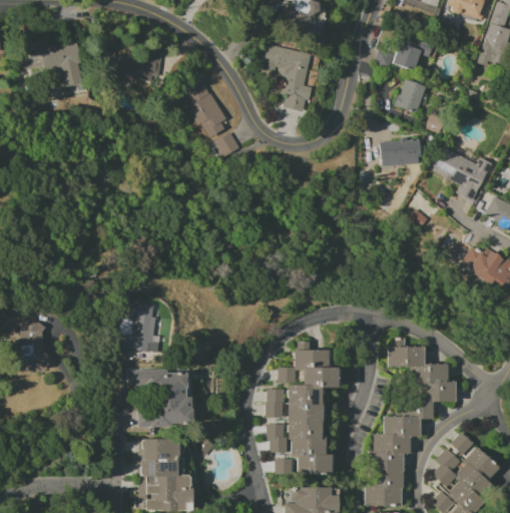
[(294,0),(285,20),(308,32),(323,1),(321,0),(294,0)]
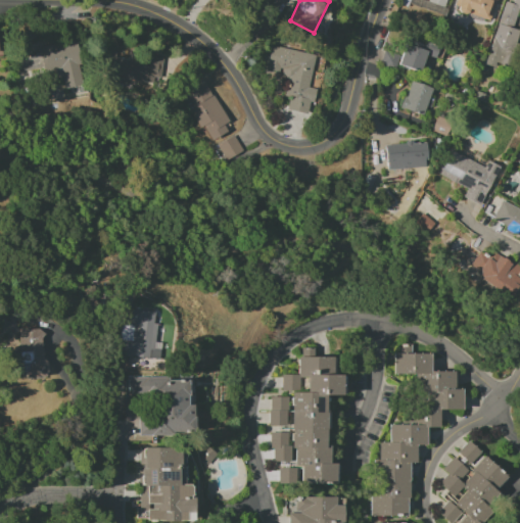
[(491,21),(498,0),(460,0),(458,10),(491,21)]
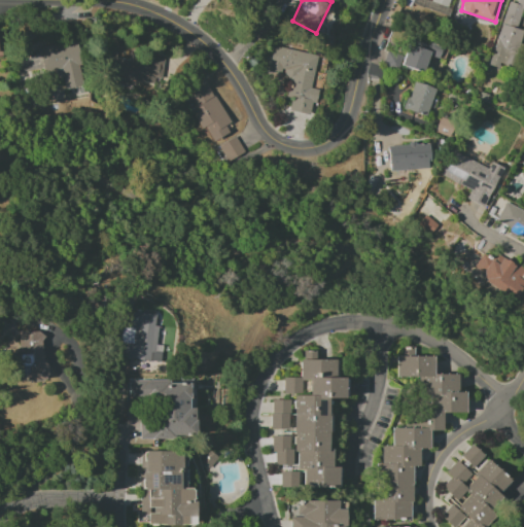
[(511,1),(491,64),(513,70),(523,34),(523,0),(520,0),(519,4),(511,1)]
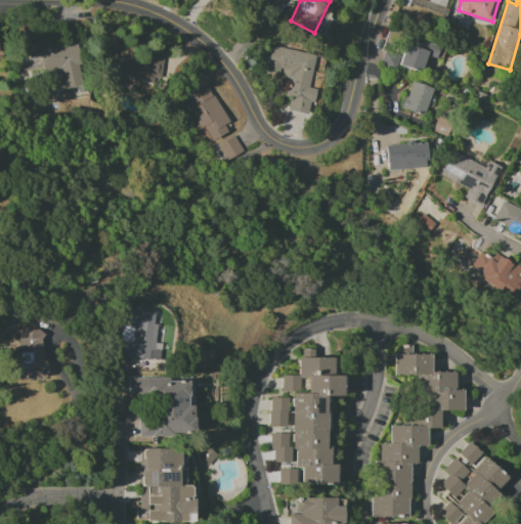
[(400,64),(422,73),(428,55),(437,58),(441,48),(411,37),(400,64)]
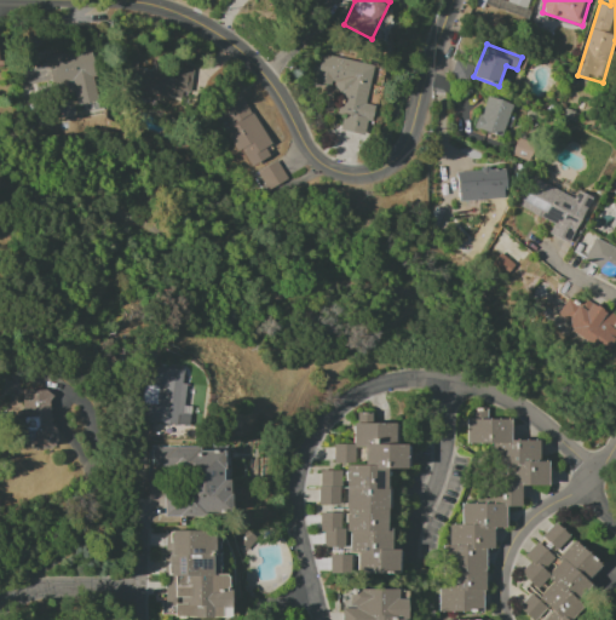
[(53,55),(55,67),(51,68),(53,85),(65,84),(67,93),(76,91),(78,104),(102,102),(95,49),(53,55)]
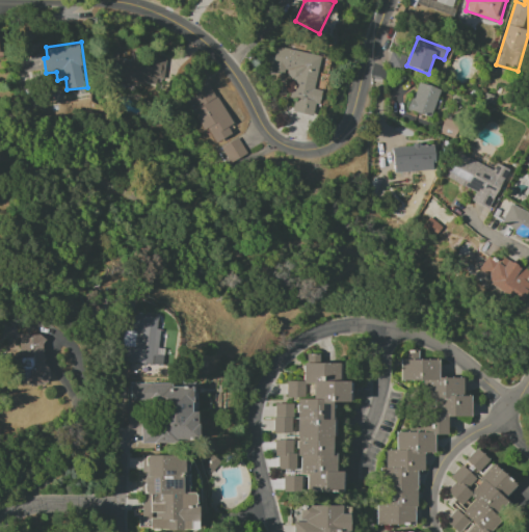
[(169,57),(133,56),(133,59),(121,59),(122,48),(111,47),(109,81),(167,83),(169,57)]
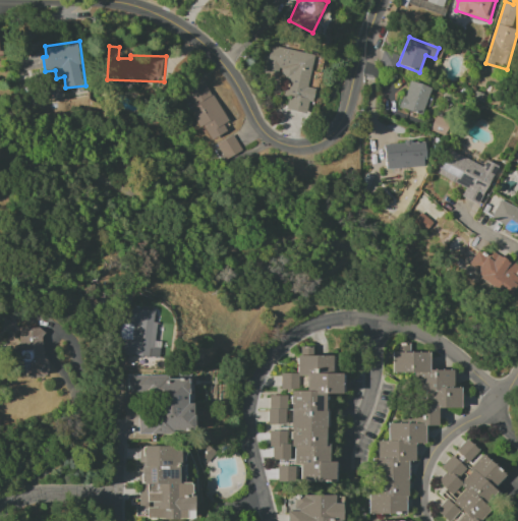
[(317,54),(274,46),(269,71),(291,75),(286,98),(290,99),(288,110),(309,114),(315,89),(309,88),(317,54)]
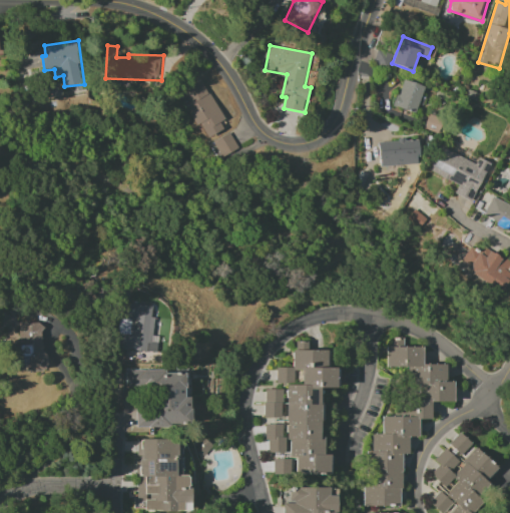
[(375,63),(390,68),(394,55),(379,50),(375,63)]
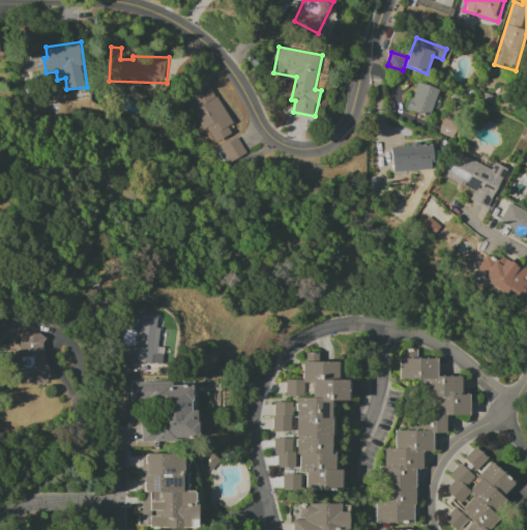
[(235,133),(210,81),(184,93),(203,130),(209,127),(215,142),(235,133)]
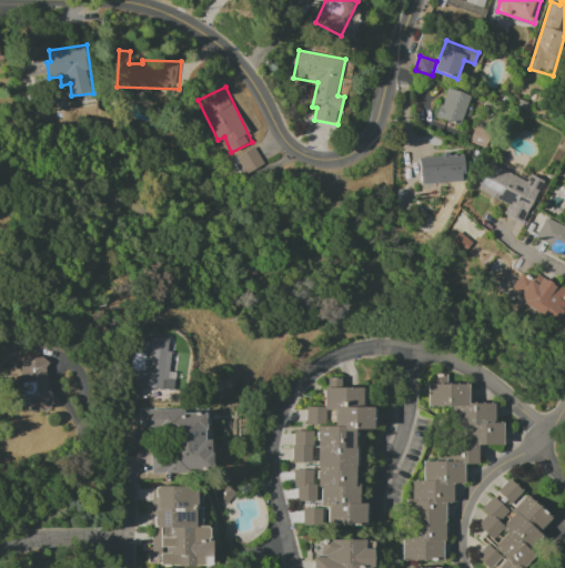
[(462,125),(472,95),(447,88),(437,118),(462,125)]
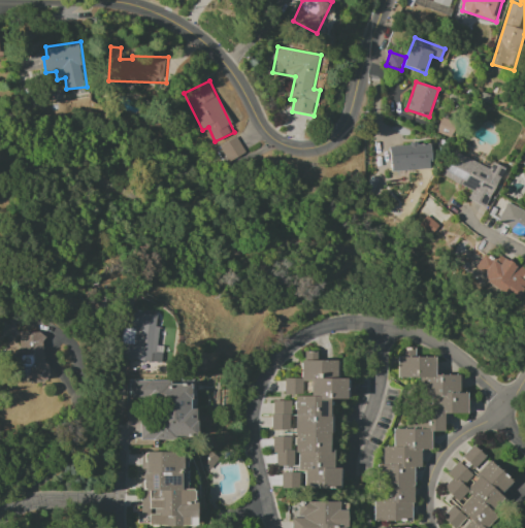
[(455,137),(458,122),(443,118),(438,134),(455,137)]
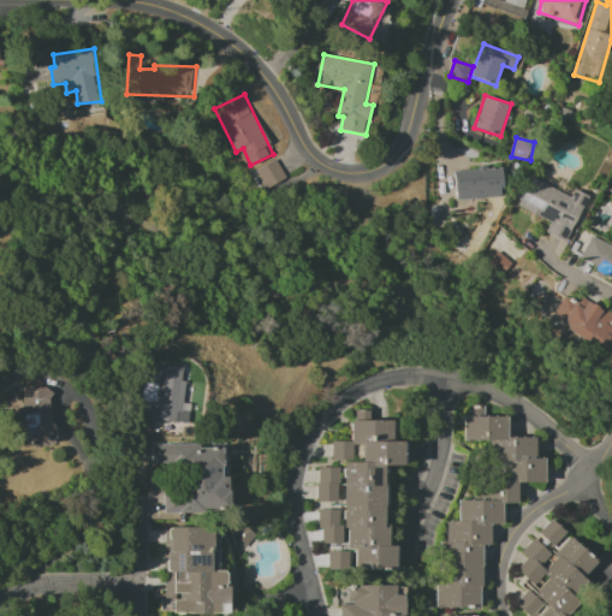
[(289,183),(280,160),(259,169),(268,191),(289,183)]
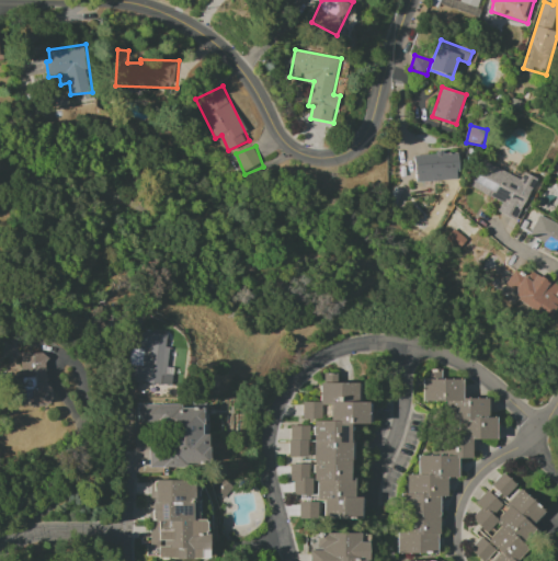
[(459,180),(458,152),(416,155),(418,182),(459,180)]
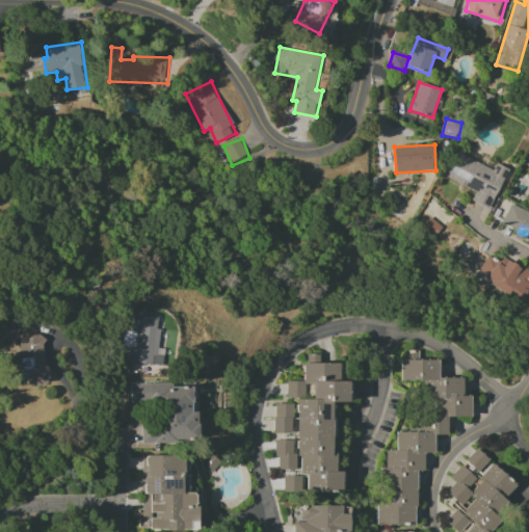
[(495,169),(459,153),(448,178),(478,192),(473,201),(490,209),(509,169),(498,163),(495,169)]
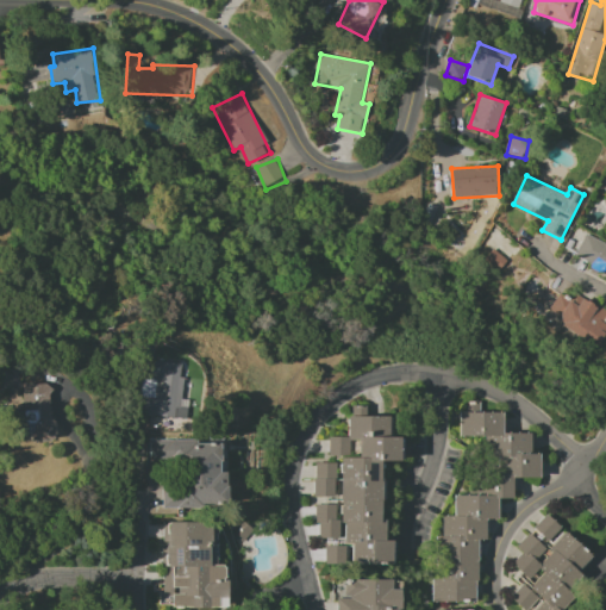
[(605,243),(587,234),(575,259),(605,274),(605,243)]
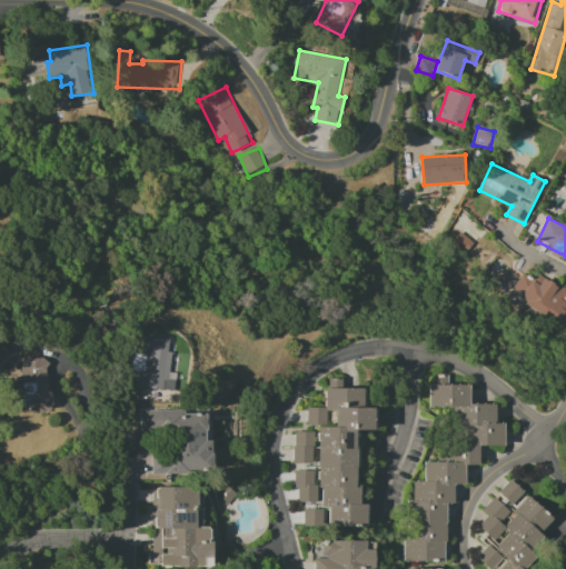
[(475,243),(462,232),(454,242),(467,252),(475,243)]
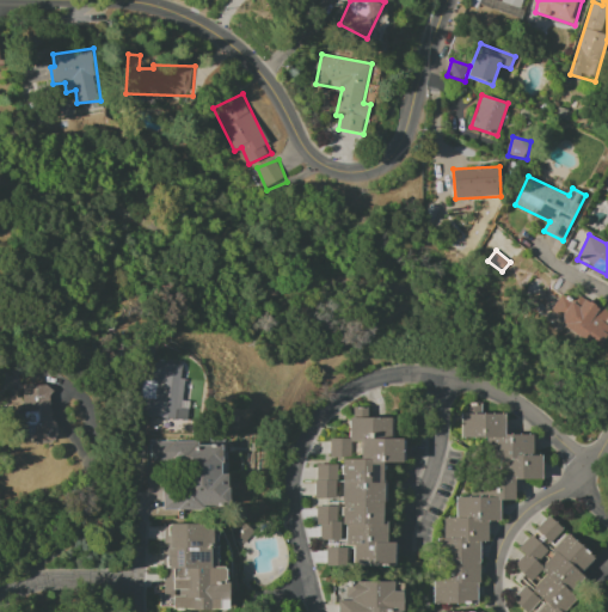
[(599,348),(607,334),(607,325),(607,312),(577,293),(571,303),(562,297),(552,311),(565,319),(563,324),(599,348)]
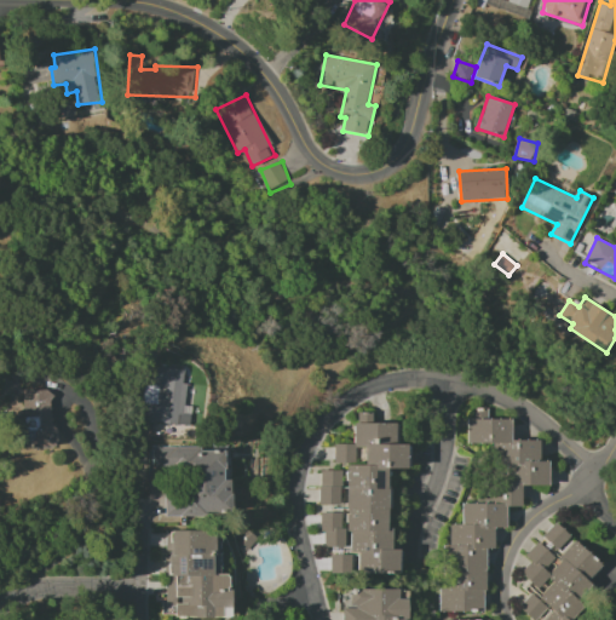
[(185,369),(150,366),(143,420),(190,426),(191,413),(185,413),(188,383),(184,383),(185,369)]
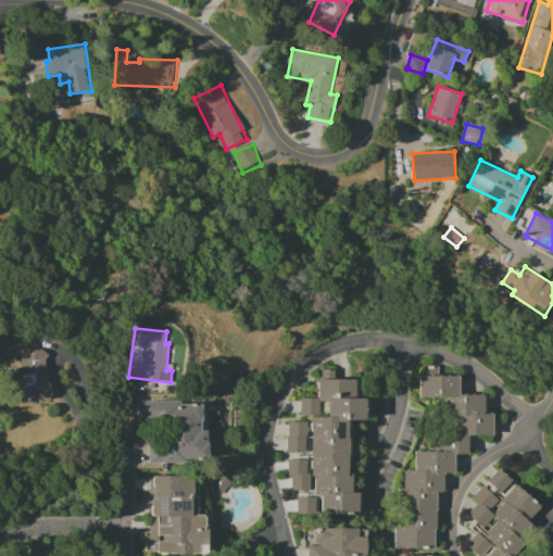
[(23,351),(23,375),(16,375),(17,401),(49,400),(48,350),(23,351)]
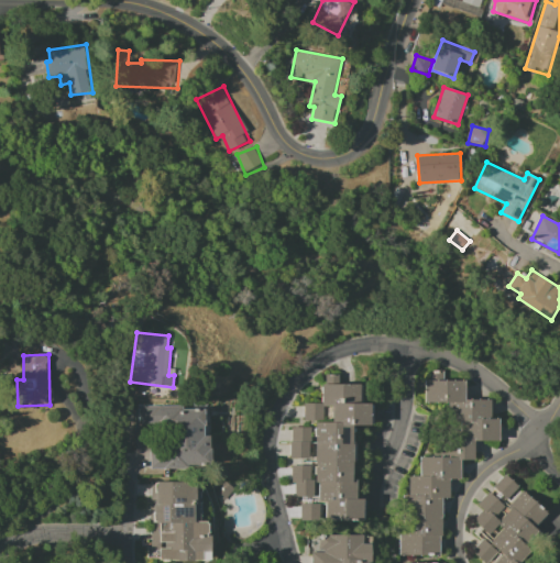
[(365,521),(365,498),(358,498),(358,479),(353,479),(353,426),(368,426),(368,404),(360,404),(360,384),(340,384),(340,375),(327,375),(327,384),(322,384),(322,404),(305,404),(305,421),(316,421),(316,483),(321,483),(321,503),(328,503),(328,521),(365,521)]
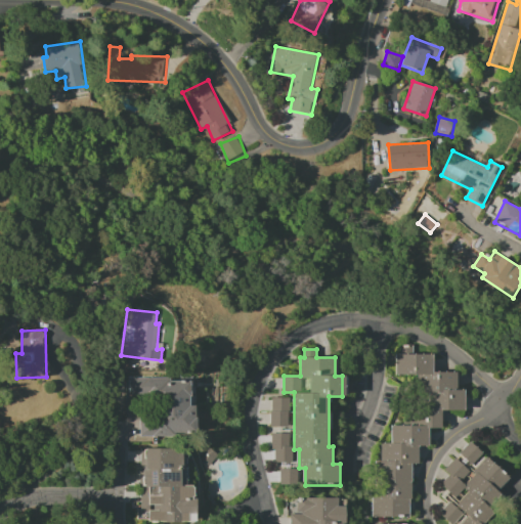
[(377,517),(410,517),(411,464),(419,464),(419,446),(428,446),(428,428),(441,429),(442,410),(464,410),(464,390),(458,390),(458,373),(433,372),(433,354),(411,354),(396,354),(396,375),(419,376),(419,393),(428,393),(428,418),(410,418),(410,426),(392,425),(391,443),(382,443),(382,461),(377,461),(377,517)]
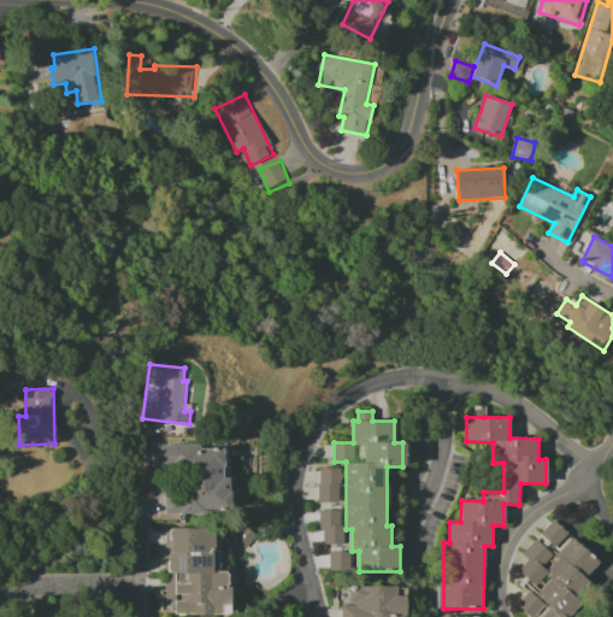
[(166,512),(230,512),(230,477),(223,477),(223,446),(157,446),(157,466),(186,466),(186,487),(166,487),(166,512)]
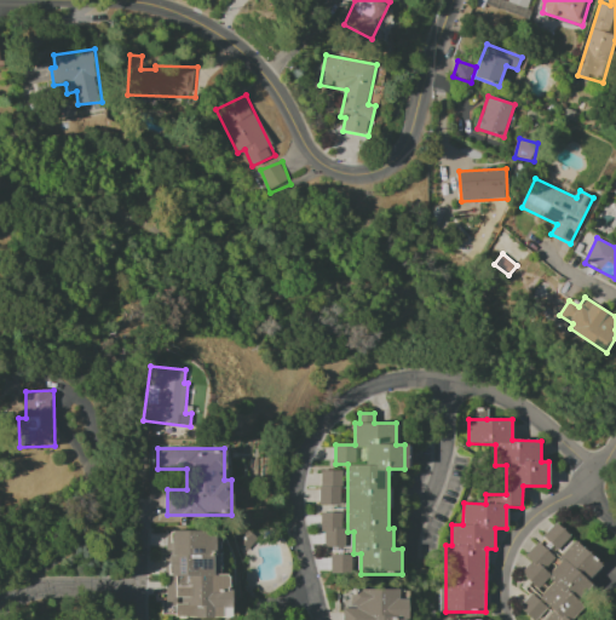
[(321,505),(341,505),(341,471),(321,471),(321,505)]
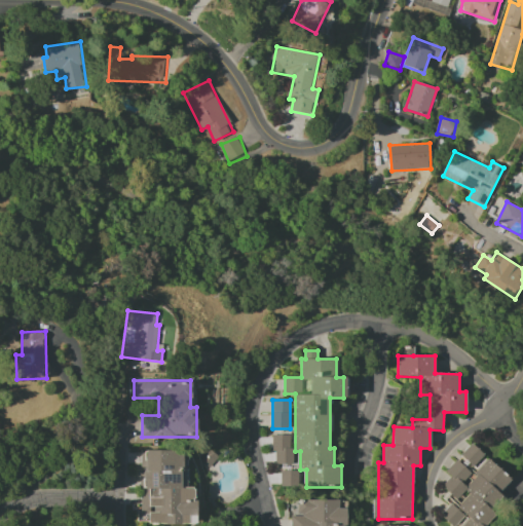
[(293,464),(294,436),(273,435),(273,452),(276,452),(276,464),(293,464)]
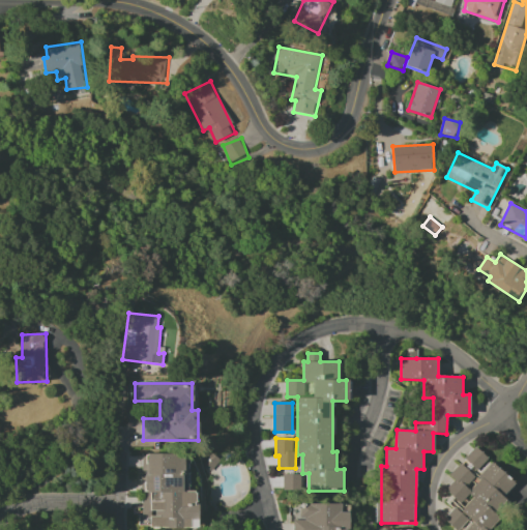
[(466,459),(479,470),(490,459),(476,446),(466,459)]
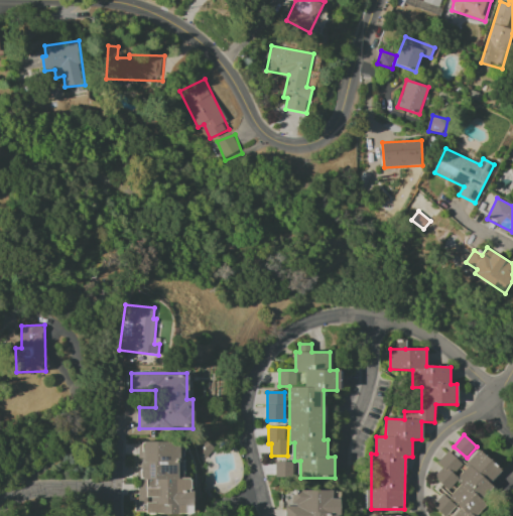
[(138,504),(147,504),(147,513),(184,513),(184,505),(190,506),(191,479),(183,479),(184,442),(139,441),(139,461),(138,461),(138,504)]
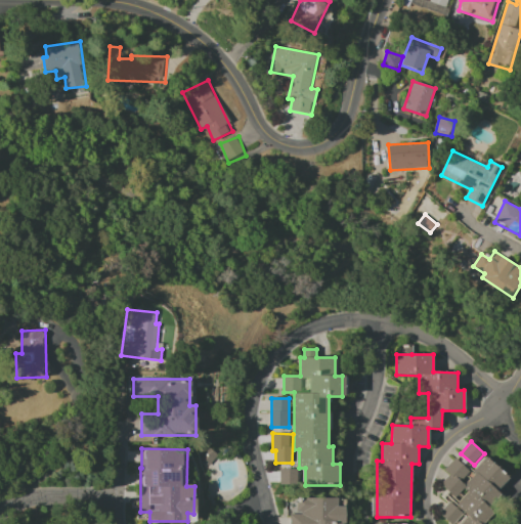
[(515,482),(488,456),(473,474),(456,459),(445,470),(450,475),(441,484),(448,490),(442,496),(450,503),(440,513),(451,523),(478,523),(477,522),(515,482)]
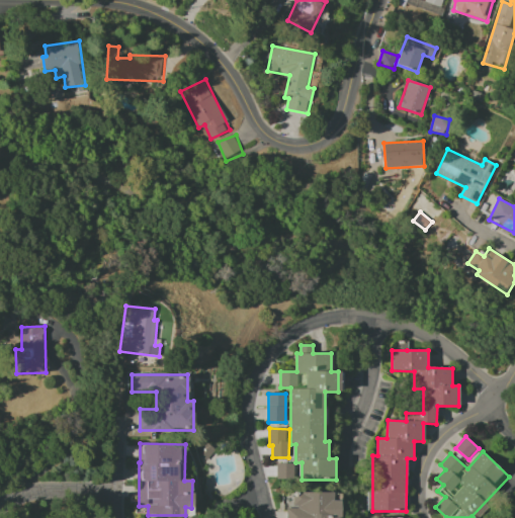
[(277,479),(295,479),(295,463),(278,463),(277,479)]
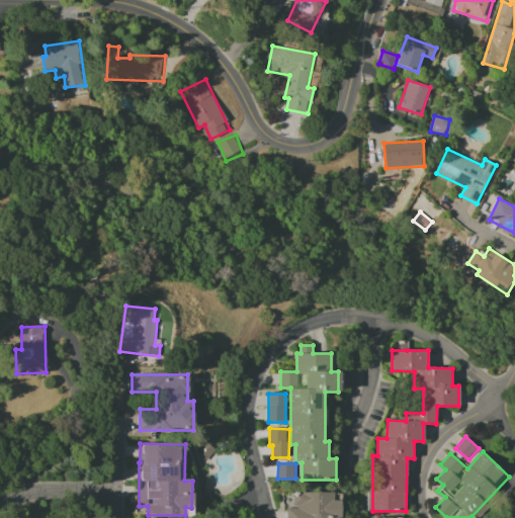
[(336,492),(295,493),(295,508),(288,508),(287,517),(341,517),(342,500),(336,500),(336,492)]
